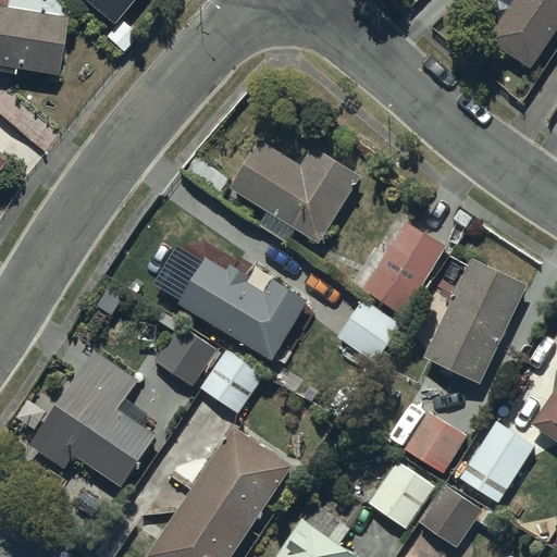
[(85,0),(118,25),(137,0),(85,0)]
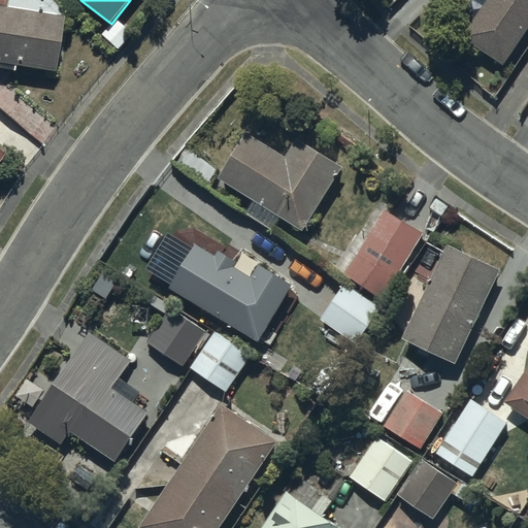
[(527,0),(489,0),(465,37),(505,64),(527,30),(527,0)]
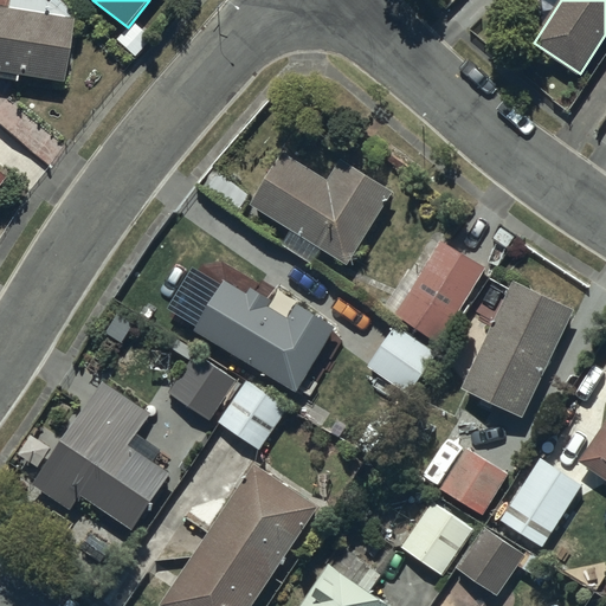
[(0,7),(0,71),(64,83),(75,20),(0,7)]
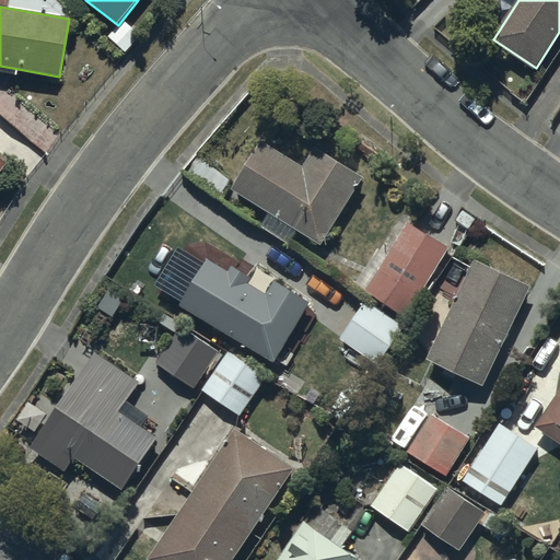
[(125,20),(108,35),(125,53),(141,37),(125,20)]
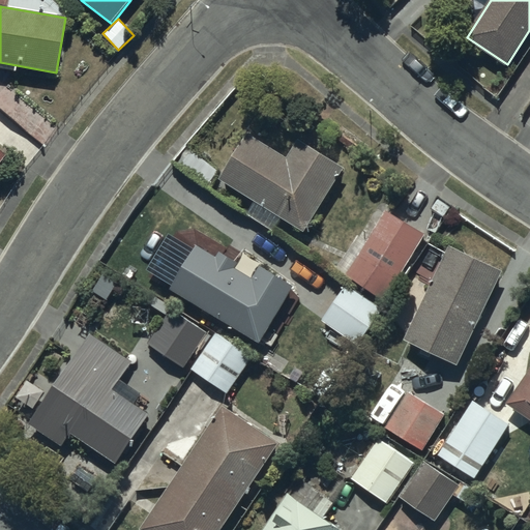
[(251,134),(222,179),(305,233),(347,169),(301,140),(289,158),(251,134)]
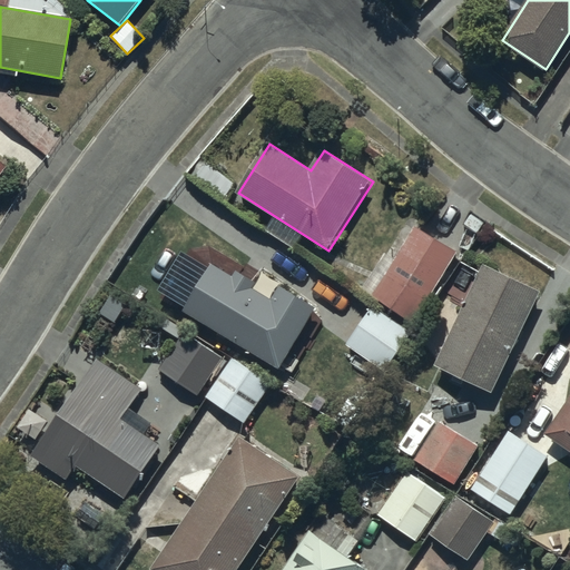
[(420,226),(373,294),(413,322),(460,254),(420,226)]
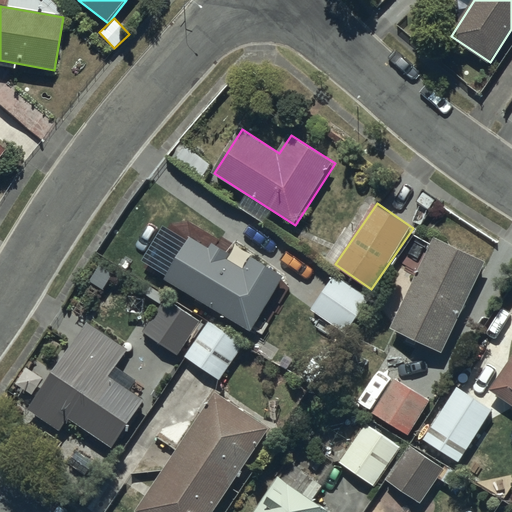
[(192,237),(167,278),(252,331),(286,277),(255,258),(248,269),(231,259),(234,254),(215,243),(211,249),(192,237)]
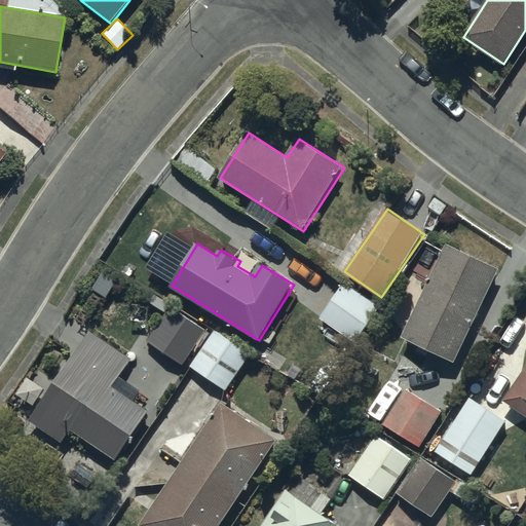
[(499,269),(448,246),(404,339),(454,363),(499,269)]
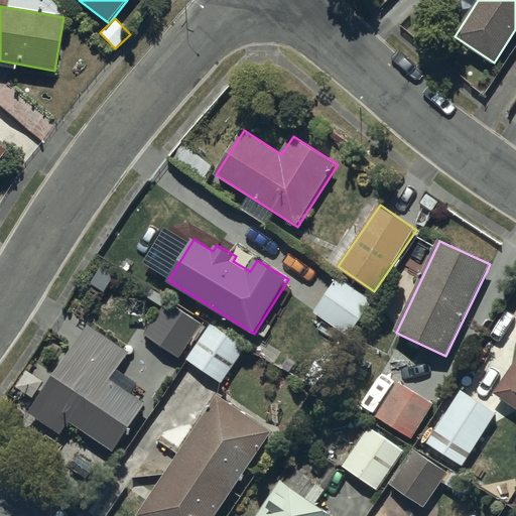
[(337,278),(313,312),(350,337),(373,301),(337,278)]
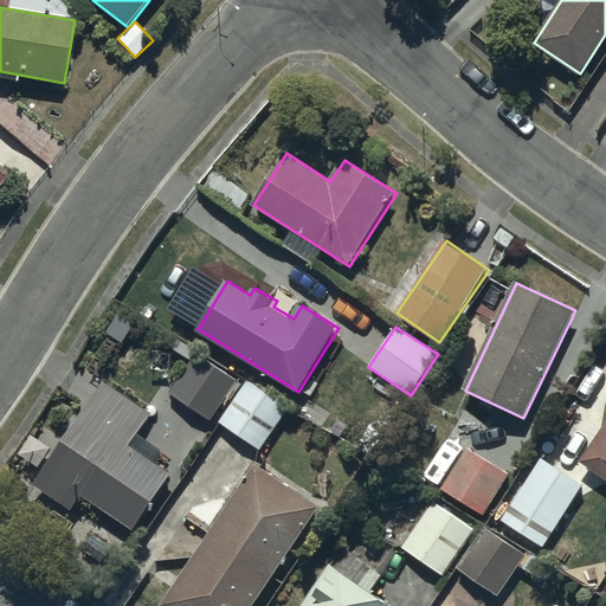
[(197,353),(169,393),(212,421),(238,380),(197,353)]
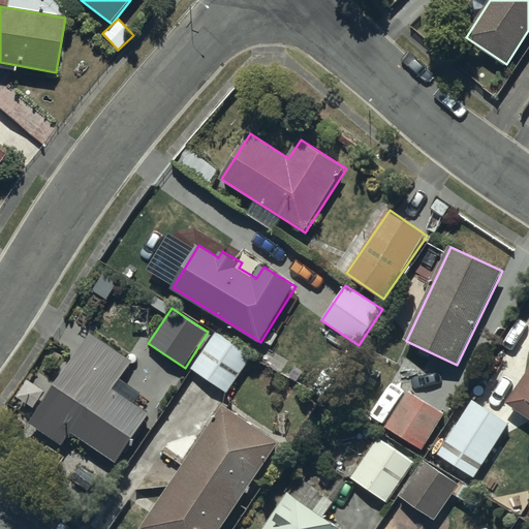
[(216,332),(192,368),(228,392),(252,355),(216,332)]
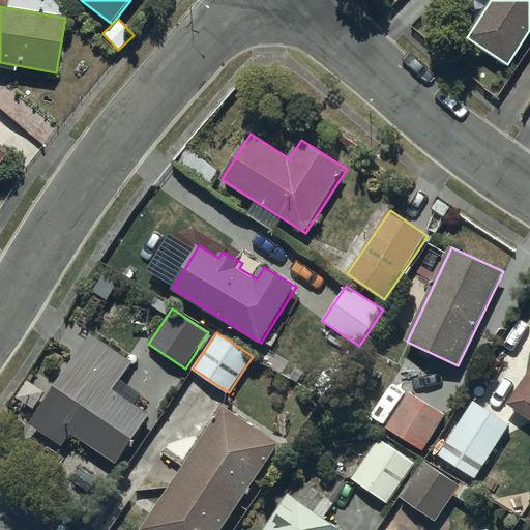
[(93,333),(30,423),(63,447),(72,434),(118,465),(153,415),(116,389),(135,362),(93,333)]
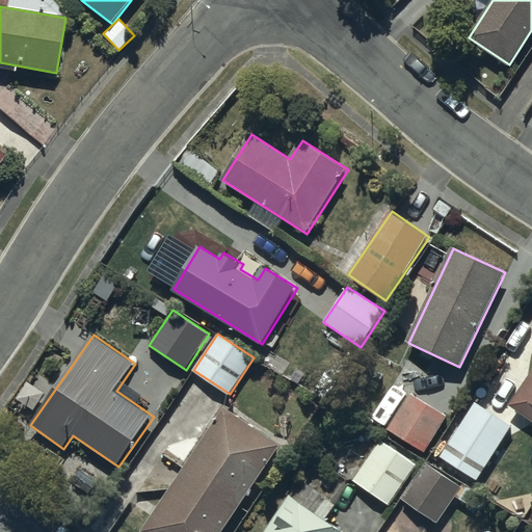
[(531,373),(510,405),(531,420),(531,373)]
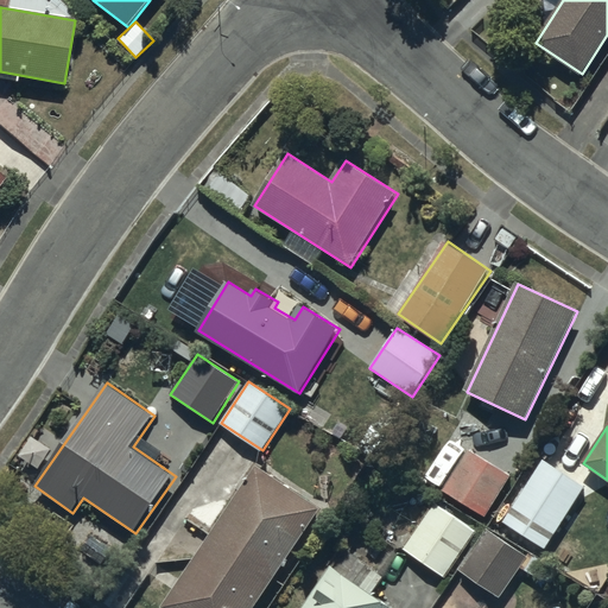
[(469,450),(444,491),(487,517),(512,475),(469,450)]
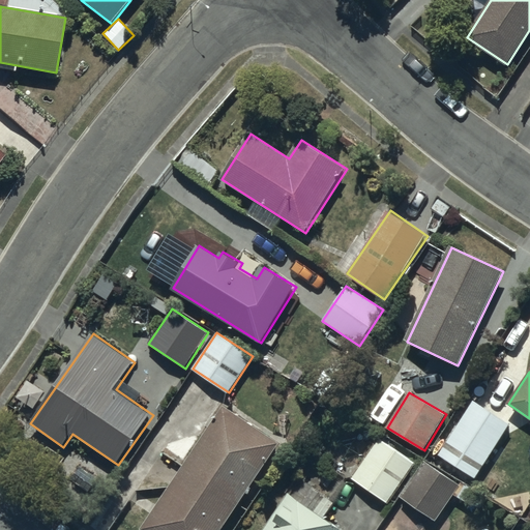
[(473,401),(438,454),(477,479),(511,425),(473,401)]
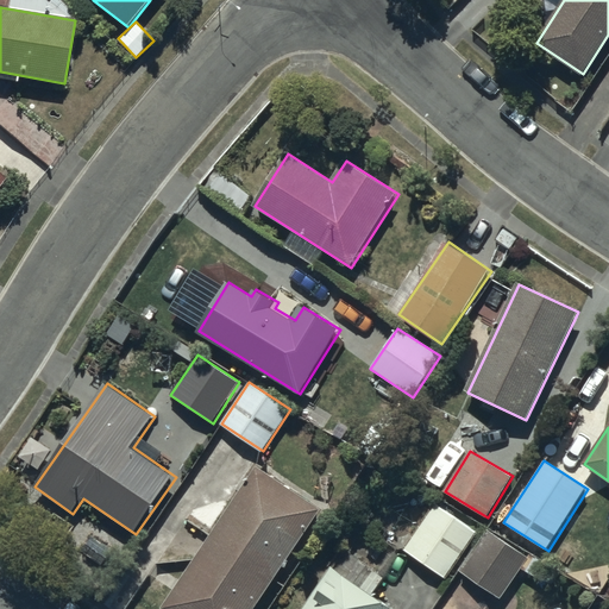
[(256,466),(162,608),(163,608),(269,608),(332,516),(256,466)]
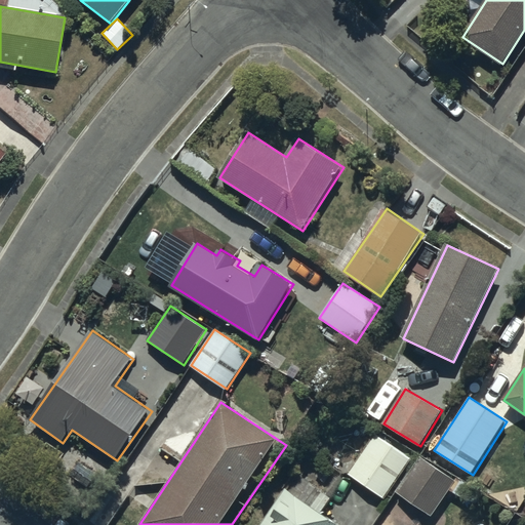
[(375,435),(348,474),(384,499),(411,460),(375,435)]
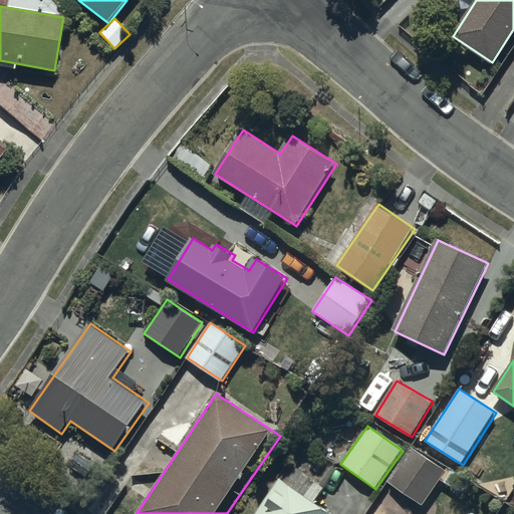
[(412,447),(388,483),(424,507),(440,482),(453,490),(462,476),(449,467),(447,470),(412,447)]
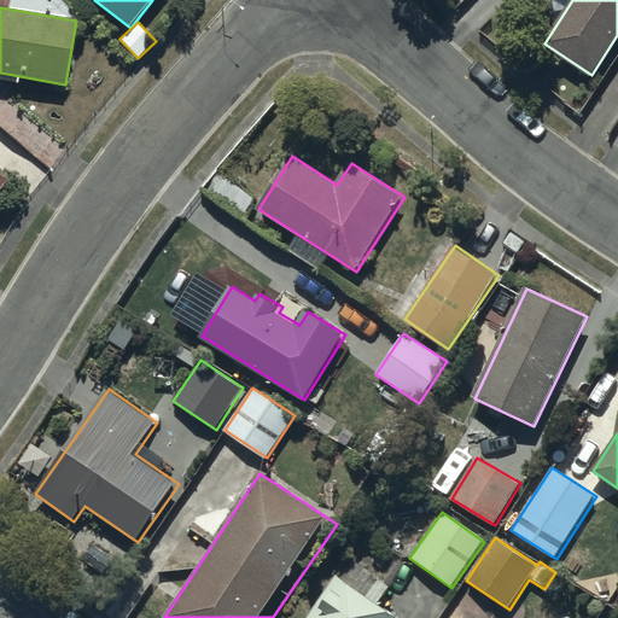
[(354,586),(339,576),(309,617),(400,617),(371,598),(384,581),(366,569),(354,586)]
